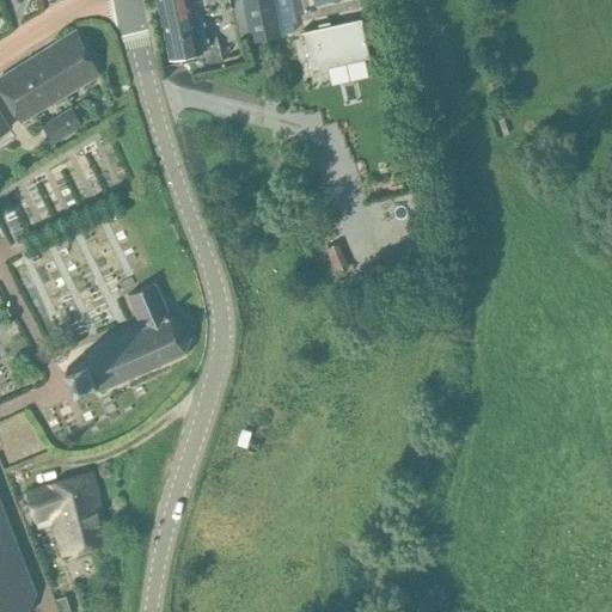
[(157,0),(170,59),(202,51),(195,16),(232,7),(230,0),(157,0)]
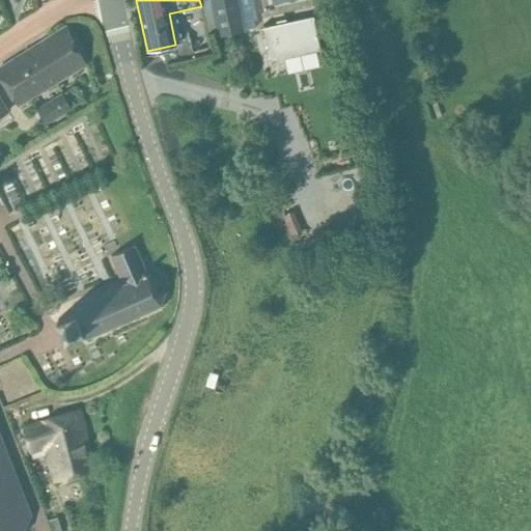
[(219,36),(244,30),(254,28),(252,20),(256,19),(251,0),(200,0),(207,34),(218,32),(219,36)]
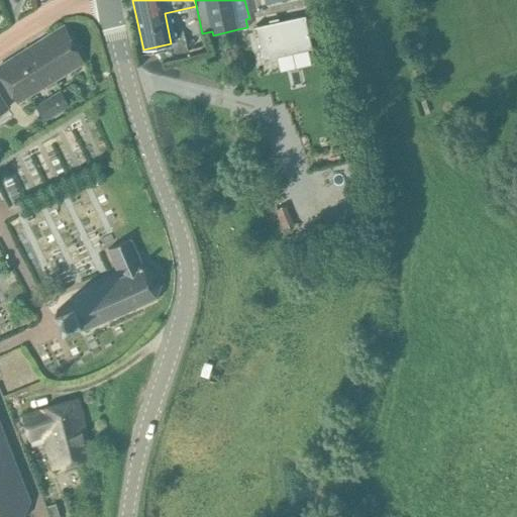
[(256,26),(264,60),(313,48),(306,16),(256,26)]
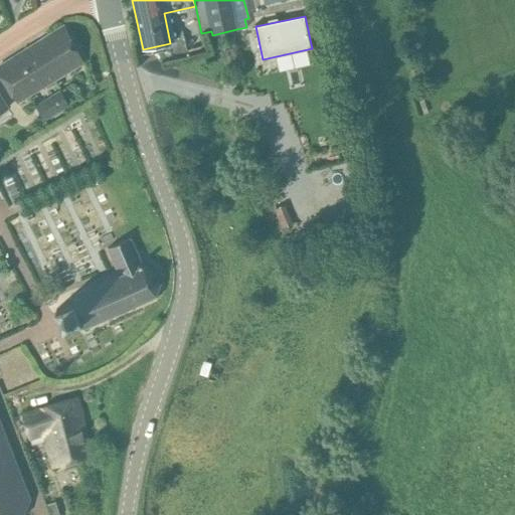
[(0,72),(18,102),(83,62),(64,25),(0,65),(0,72)]
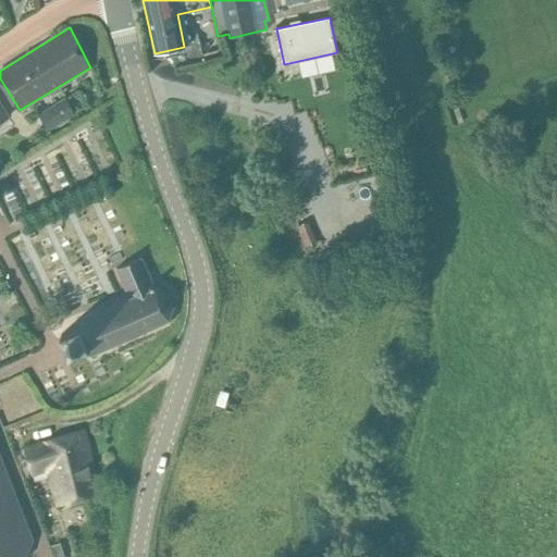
[(47,130),(74,112),(65,97),(37,114),(47,130)]
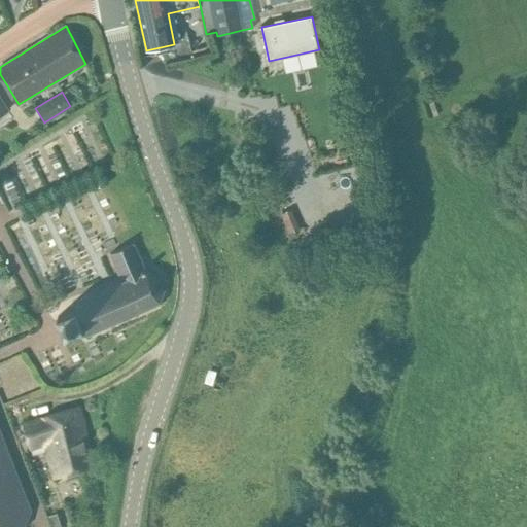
[(109,253),(120,278),(118,279),(118,281),(99,289),(98,287),(94,289),(95,291),(71,303),(73,308),(82,328),(85,335),(110,323),(112,327),(115,325),(114,322),(133,314),(134,317),(138,315),(137,313),(159,304),(161,306),(163,304),(161,302),(164,291),(167,291),(167,289),(164,289),(160,279),(162,277),(160,275),(157,277),(147,272),(147,269),(144,269),(133,243),(109,253)]
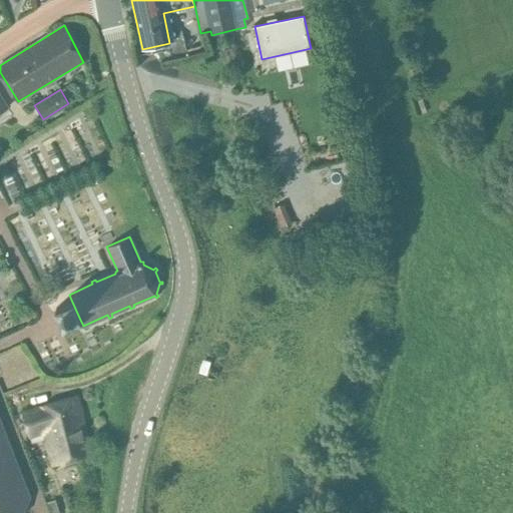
[(55,308),(64,327),(80,320),(71,300),(55,308)]
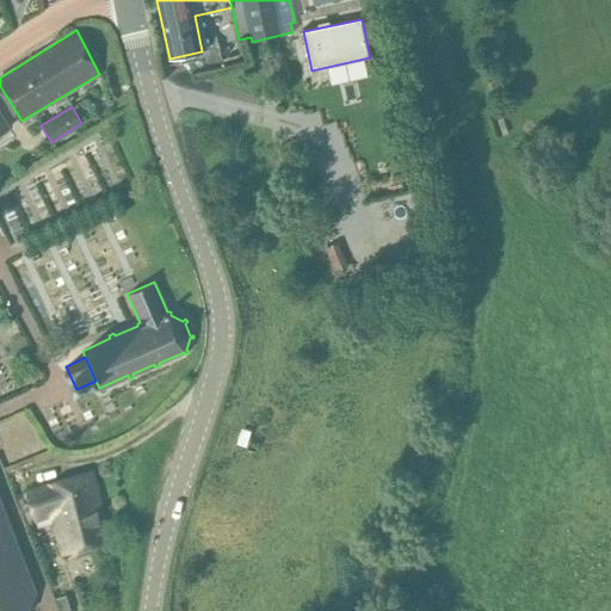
[(236,444),(246,448),(251,432),(241,429),(236,444)]
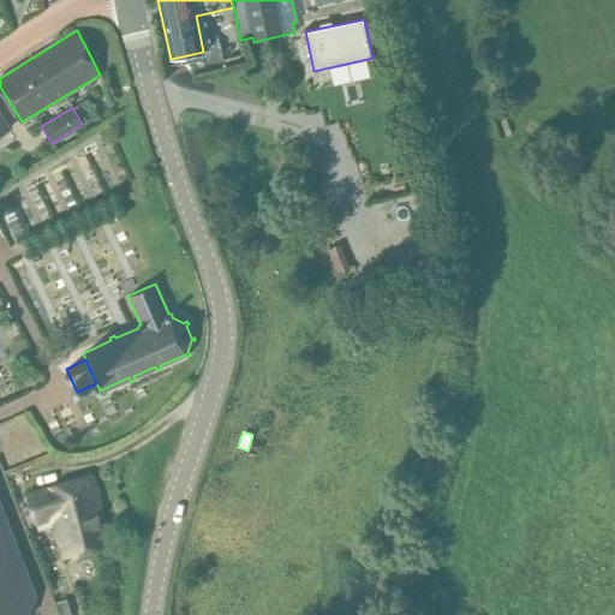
[(65,557),(108,543),(99,495),(91,473),(27,495),(36,524),(53,519),(65,557)]
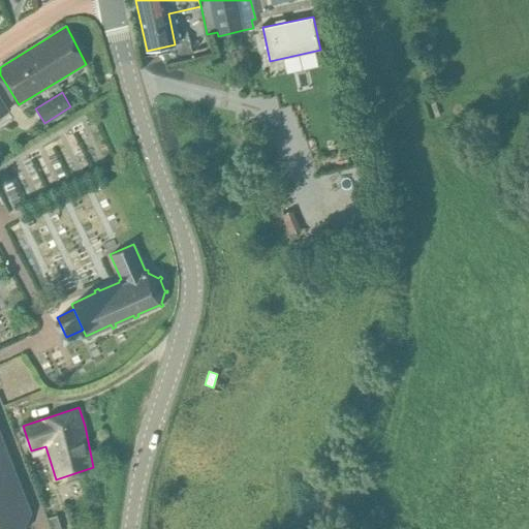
[(0,528),(23,528),(30,512),(0,434),(0,528)]
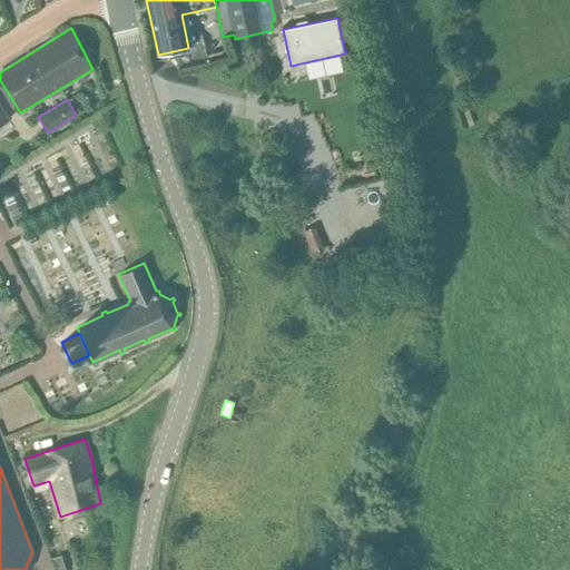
[(67,569),(61,556),(53,558),(55,562),(57,569),(67,569)]
